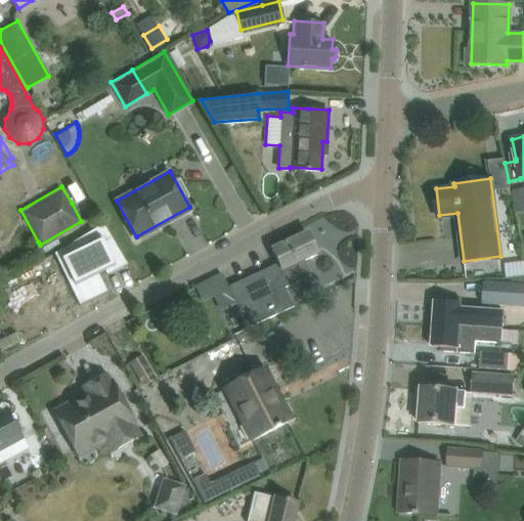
[(102,222),(54,252),(79,303),(106,290),(98,272),(104,269),(106,273),(127,263),(102,222)]
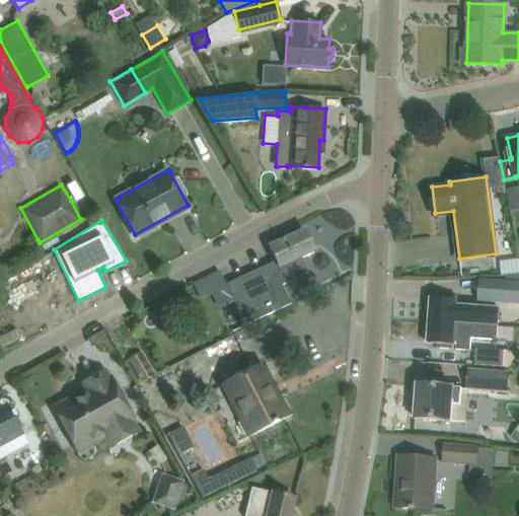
[(314,250),(304,228),(269,244),(276,260),(225,282),(226,284),(244,323),(290,302),(281,283),(308,271),(301,256),(314,250)]
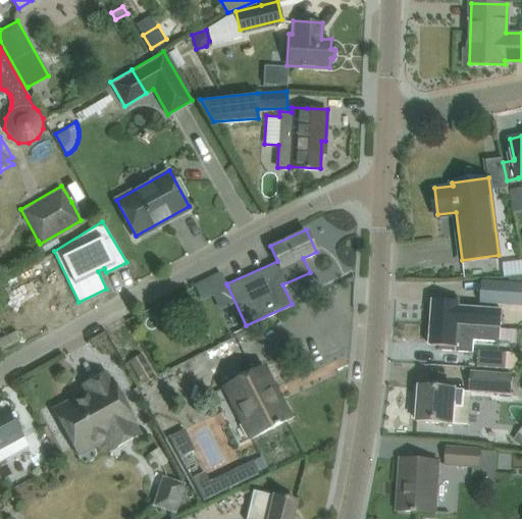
[(521,258),(511,260),(503,261),(504,275),(512,274),(521,272),(521,258)]
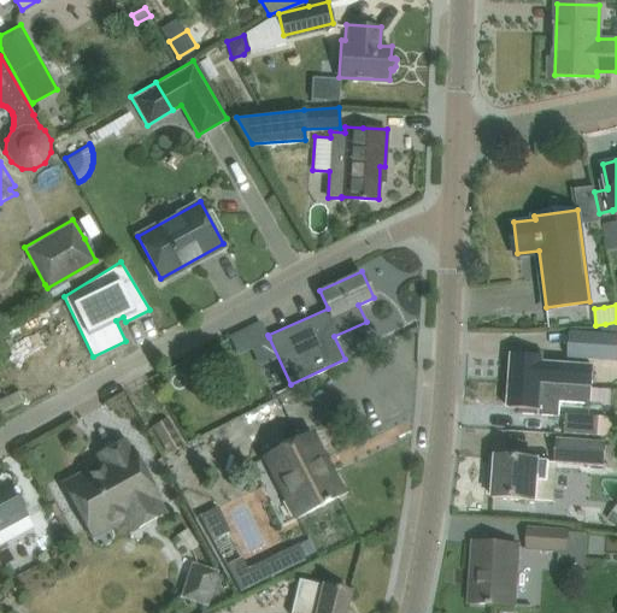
[(257,322),(230,335),(239,352),(251,346),(269,337),(268,335),(260,320),(257,322)]
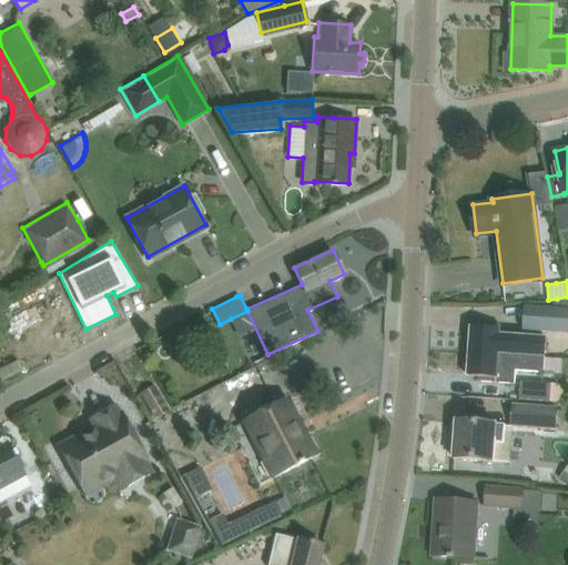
[(567,328),(567,306),(525,303),(523,328),(567,332),(567,328)]
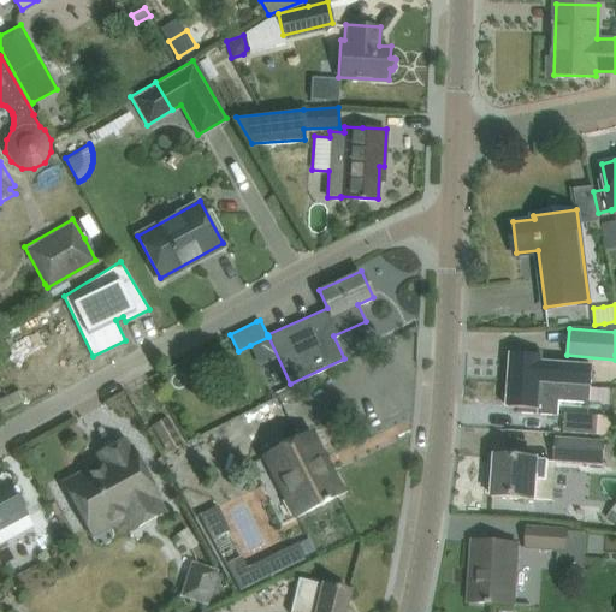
[(511,352),(509,379),(542,381),(542,380),(569,382),(591,384),(593,364),(540,361),(542,350),(523,349),(522,354),(511,352)]
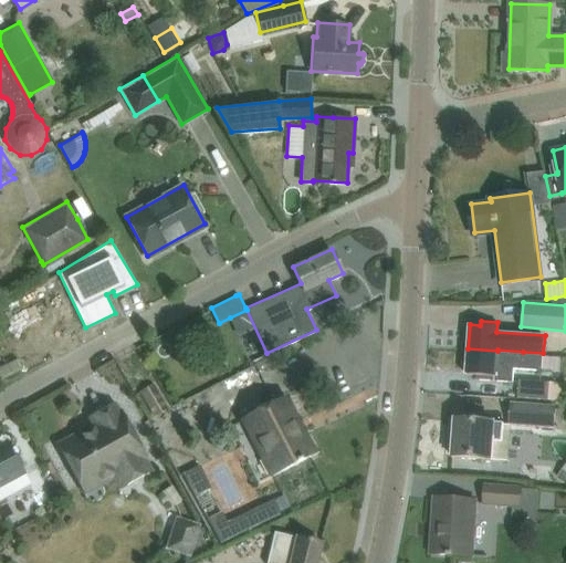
[(513,382),(514,366),(542,368),(543,353),(523,352),(498,350),(498,351),(468,348),(465,373),(477,374),(477,378),(513,382)]
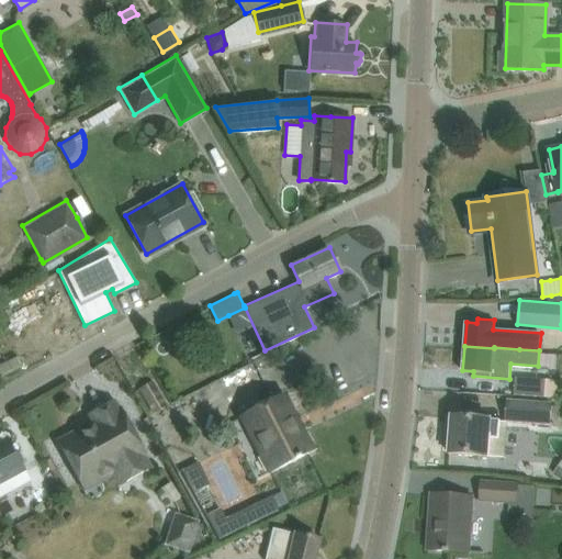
[(0,375),(11,371),(4,354),(0,355),(0,375)]
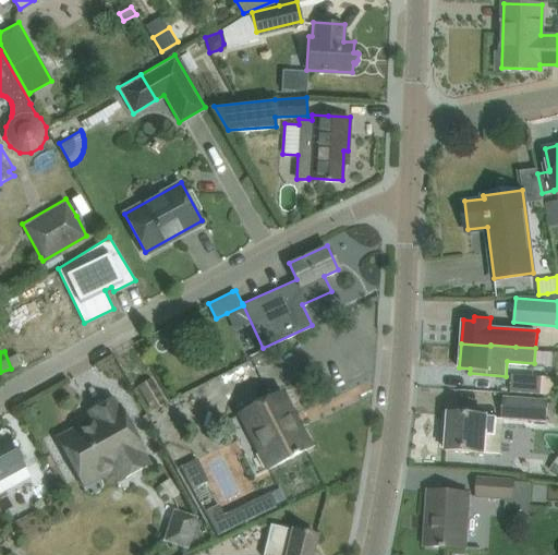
[(542,374),(511,372),(510,390),(540,393),(542,374)]
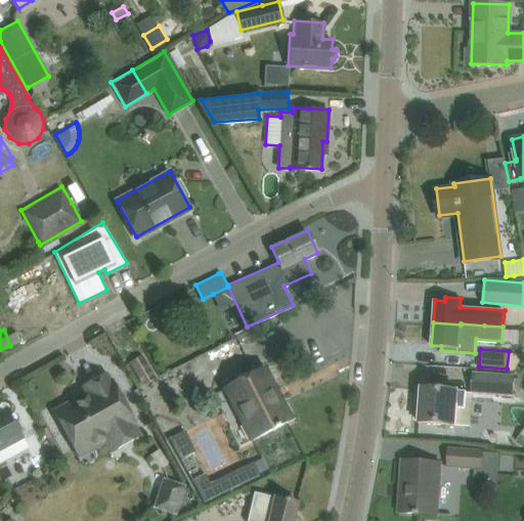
[(141,353),(130,360),(143,384),(156,377),(141,353)]
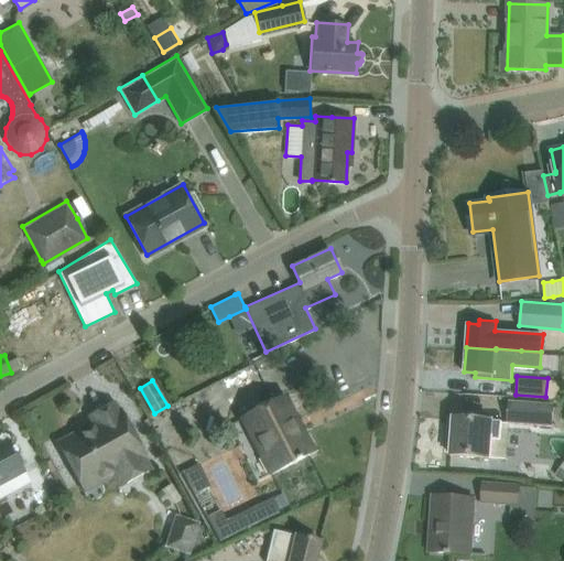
[(268,474),(308,453),(313,451),(283,395),(239,418),(268,474)]
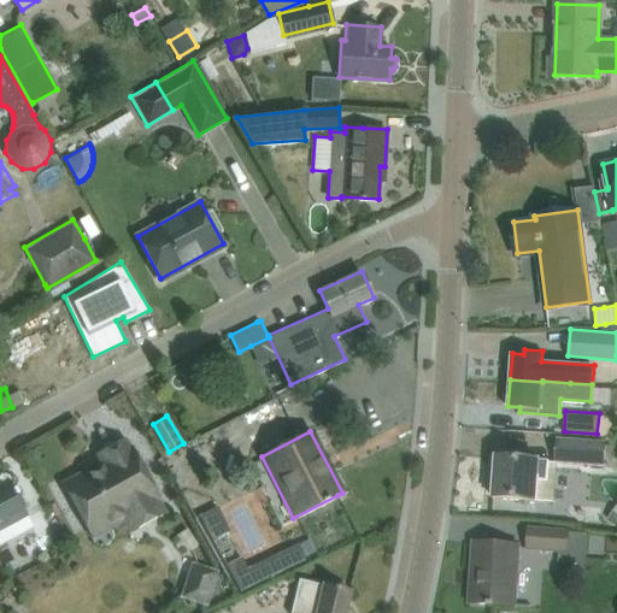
[(607,438),(604,438),(556,435),(554,460),(605,464),(607,438)]
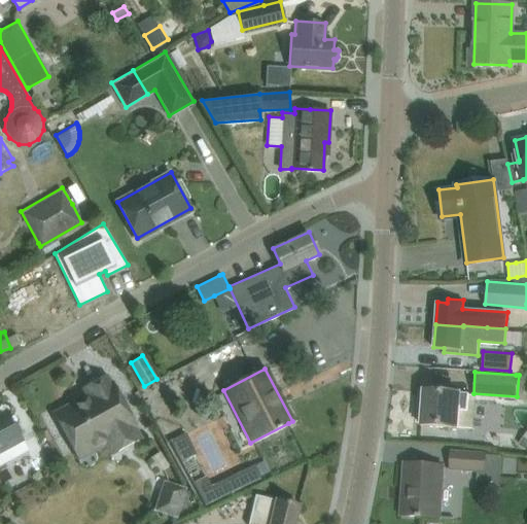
[(88,394),(54,413),(79,459),(105,445),(110,455),(143,438),(111,381),(110,381),(106,375),(83,387),(88,394)]
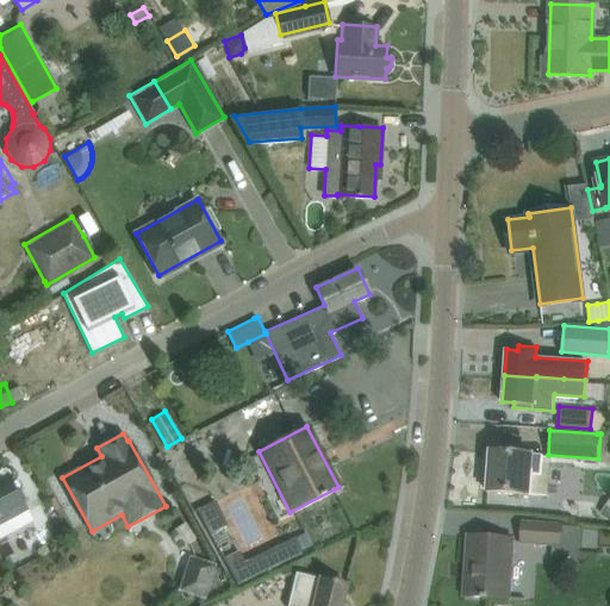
[(542,454),(490,449),(489,470),(485,470),(483,486),(487,486),(487,489),(531,493),(531,492),(548,493),(551,456),(542,455),(542,454)]
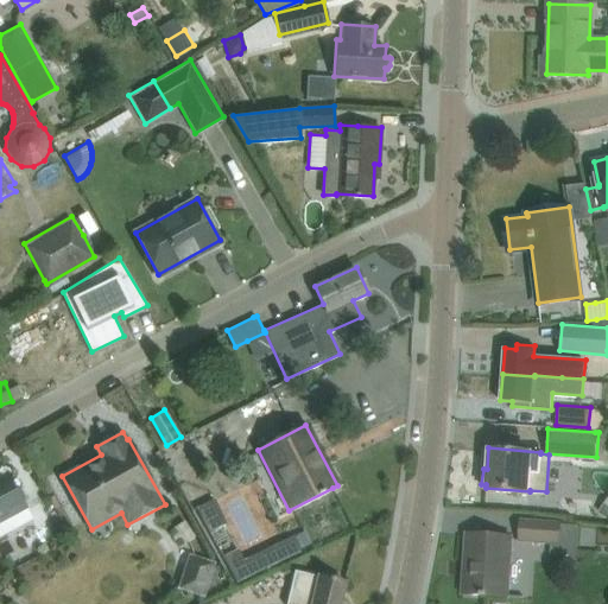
[(0,520),(27,507),(19,491),(8,471),(0,475),(0,520)]
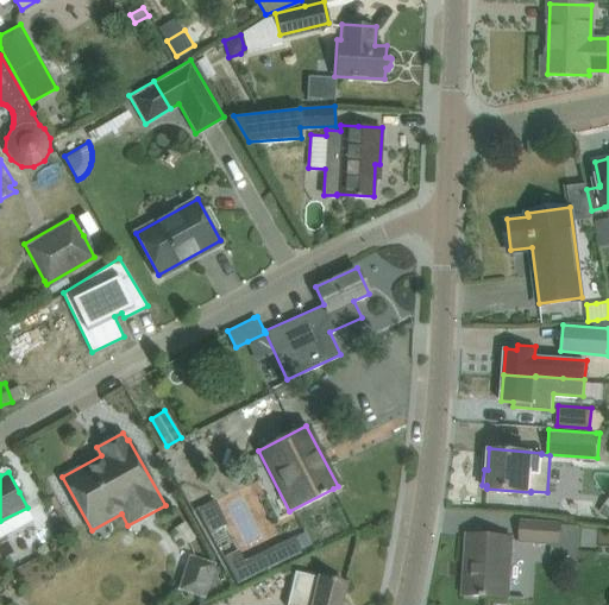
[(579,523),(569,523),(569,522),(521,518),(520,539),(552,541),(551,552),(553,552),(551,561),(565,562),(567,553),(578,554),(579,523)]
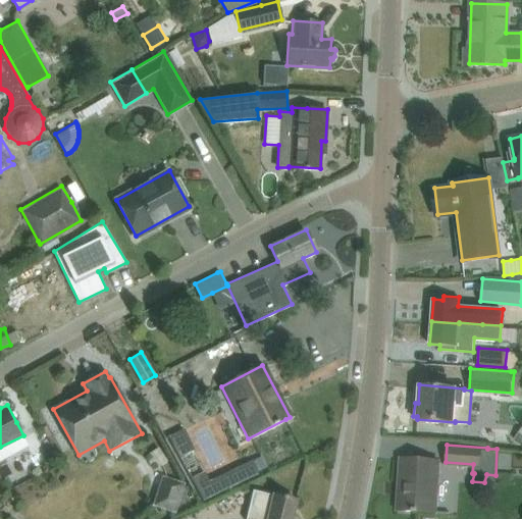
[(433,511),(437,460),(401,458),(400,480),(405,480),(403,509),(433,511)]
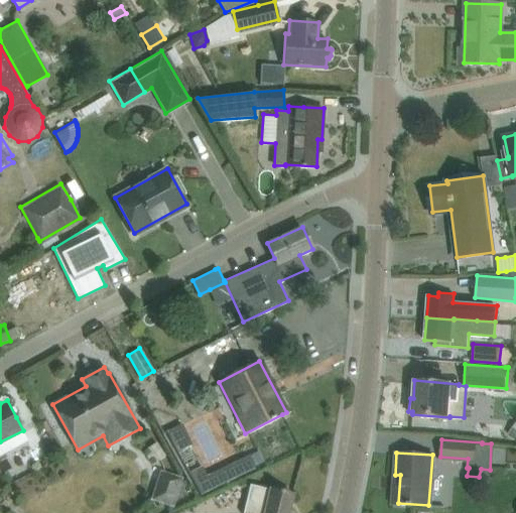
[(182,476),(160,469),(150,498),(173,505),(182,476)]
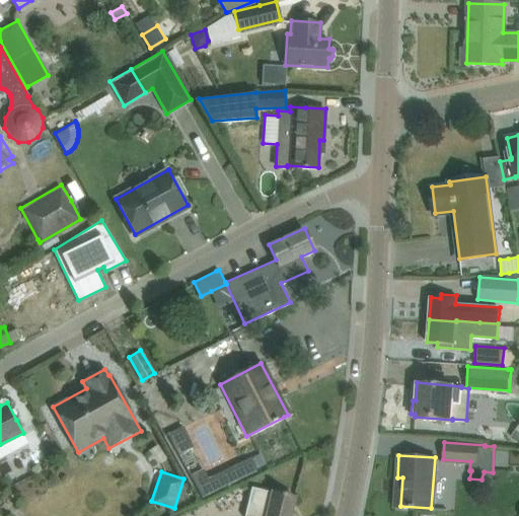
[(244,515),(243,515),(289,515),(294,497),(251,486),(244,515)]
